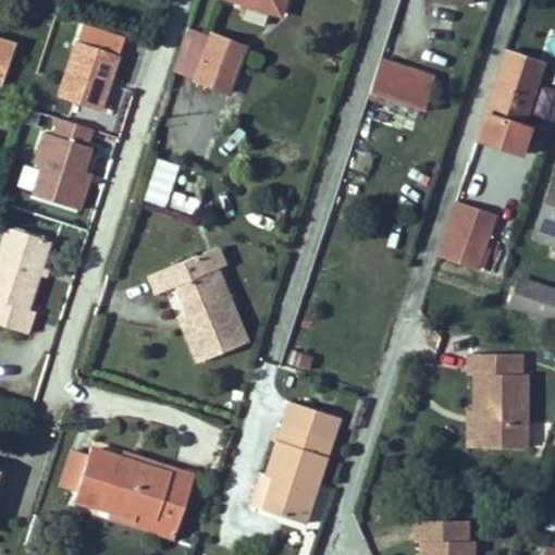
[(225,0),(247,7),(269,14),(283,19),(288,0),(225,0)]
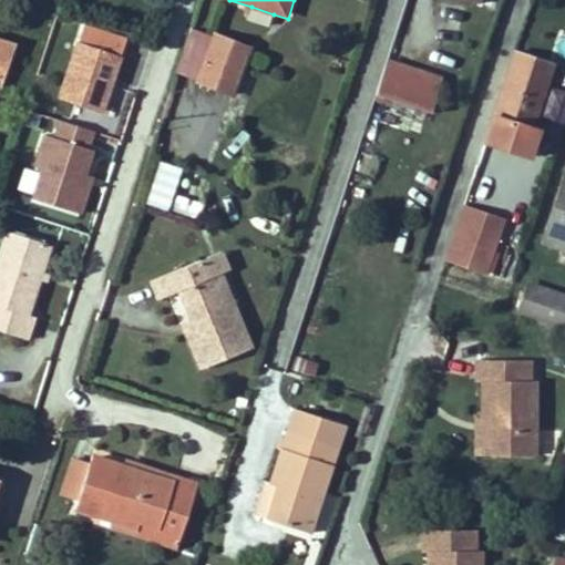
[(274,14),(252,7),(247,19),(270,27),(274,14)]
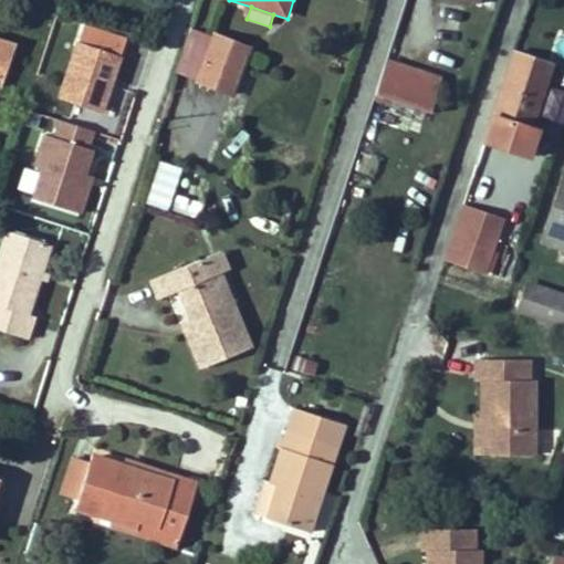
[(104,111),(128,38),(85,23),(61,96),(104,111)]
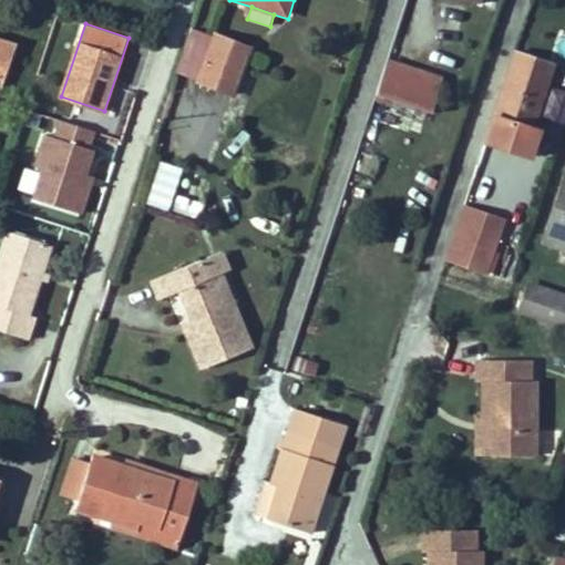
[(254,48),(217,33),(198,82),(235,96),(254,48)]
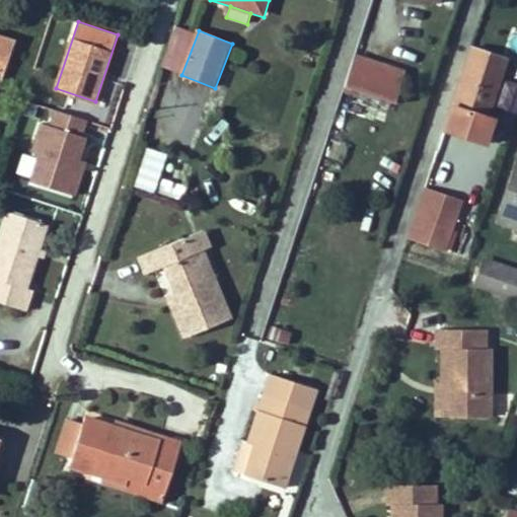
[(0,79),(1,80),(15,39),(0,33),(0,79)]
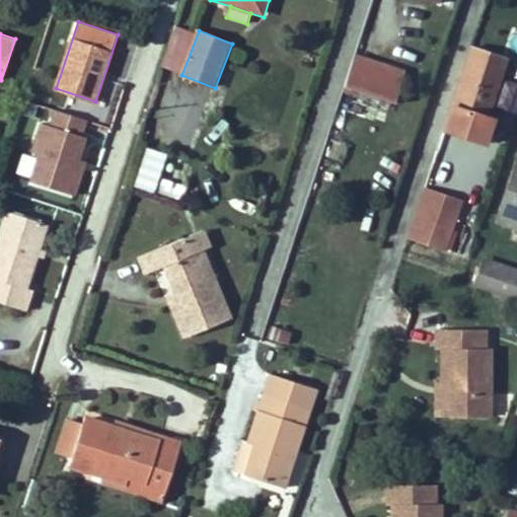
[(487,147),(497,120),(489,118),(509,59),(472,47),(443,132),(487,147)]
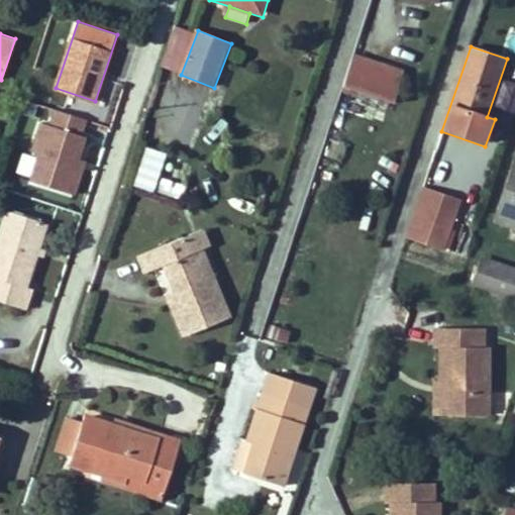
[(355,53),(344,86),(394,103),(405,70),(355,53)]
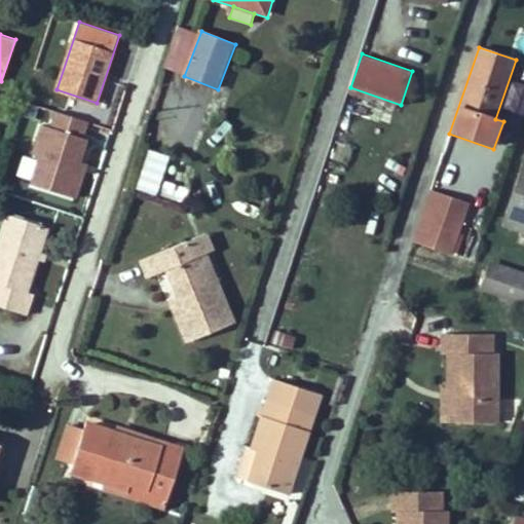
[(75,198),(84,171),(77,169),(79,162),(86,140),(82,138),(87,121),(58,112),(52,128),(43,125),(33,155),(39,157),(31,184),(75,198)]
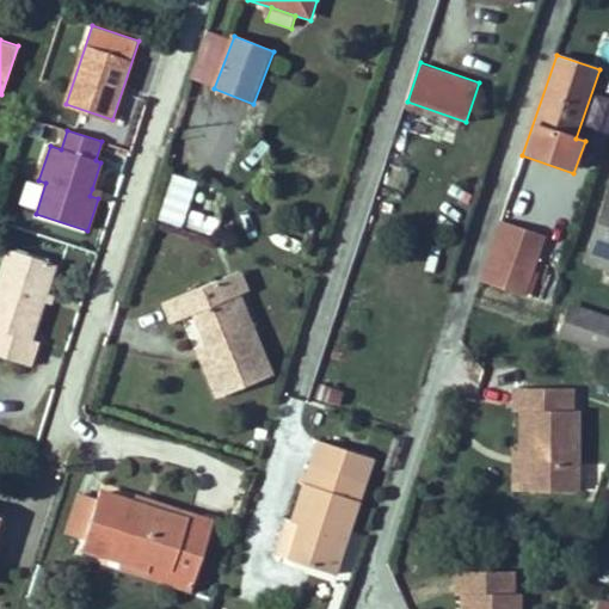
[(198,182),(172,173),(158,220),(183,228),(198,182)]
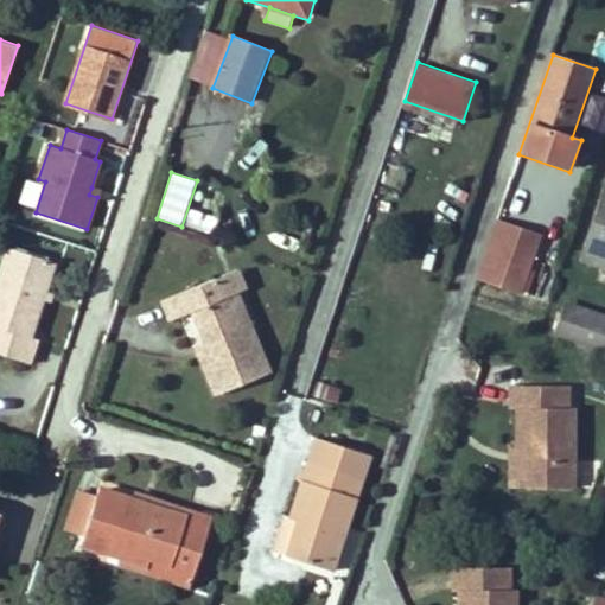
[(604,184),(581,258),(604,263),(604,184)]
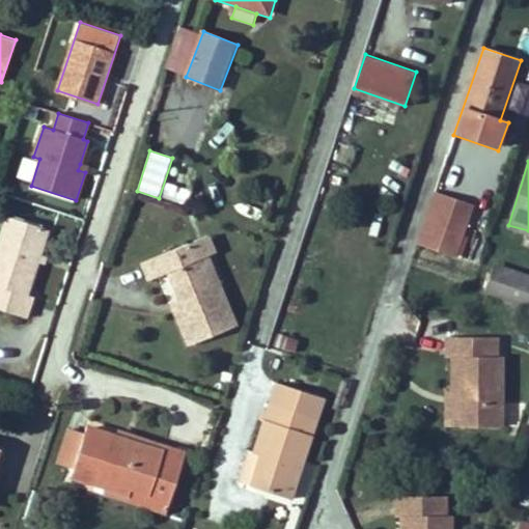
[(78,170),(85,172),(87,166),(80,164),(78,170)]
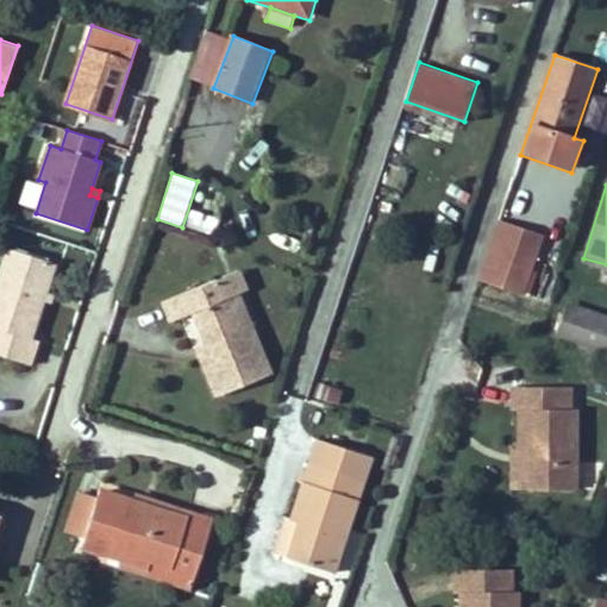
[(545,237),(501,223),(482,280),(525,294),(545,237)]
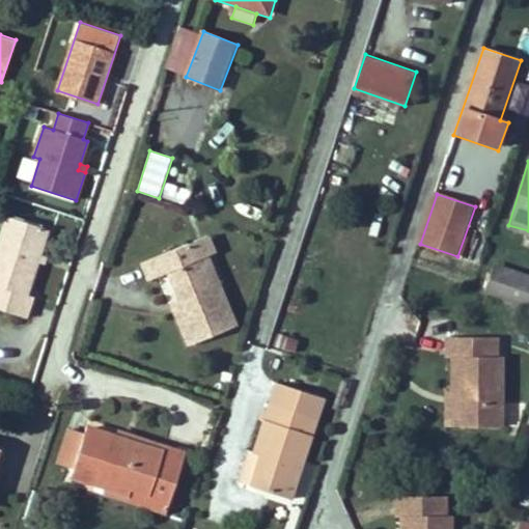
[(17,204),(14,217),(42,225),(46,212),(17,204)]
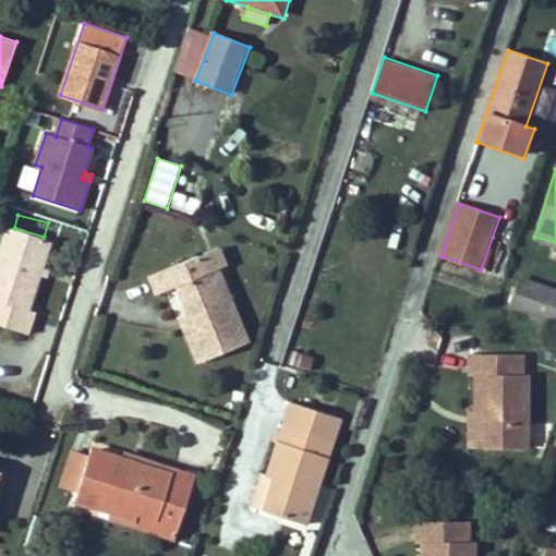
[(9,227),(0,253),(0,325),(28,335),(36,312),(29,310),(41,275),(44,267),(52,241),(9,227)]
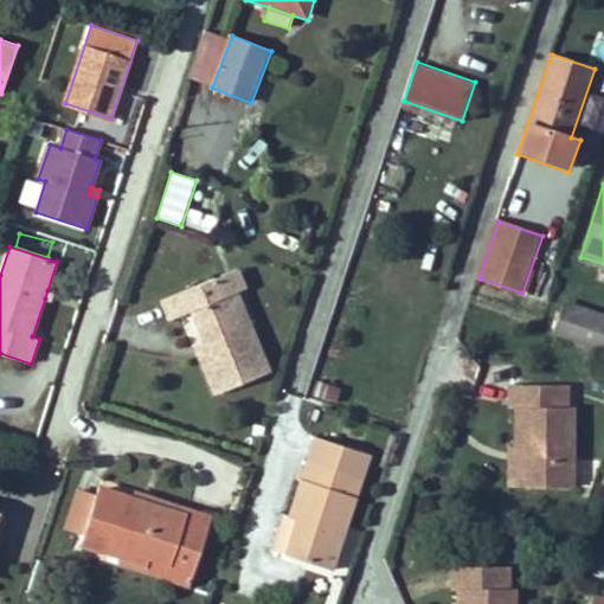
[(219,277),(226,296),(239,291),(249,288),(241,268),(219,277)]
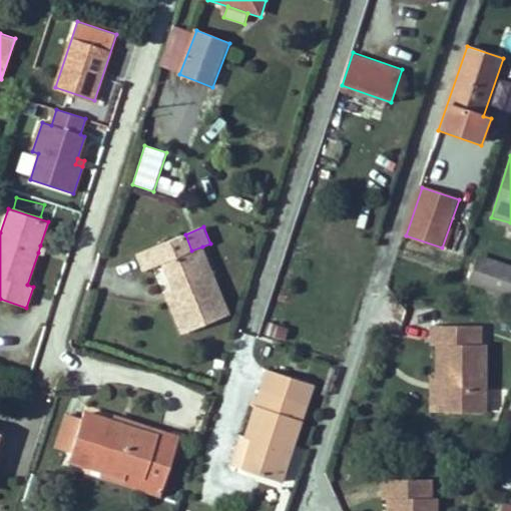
[(191,250),(185,234),(139,252),(146,269),(164,262),(175,288),(178,296),(170,300),(184,333),(229,314),(202,246),(191,250)]
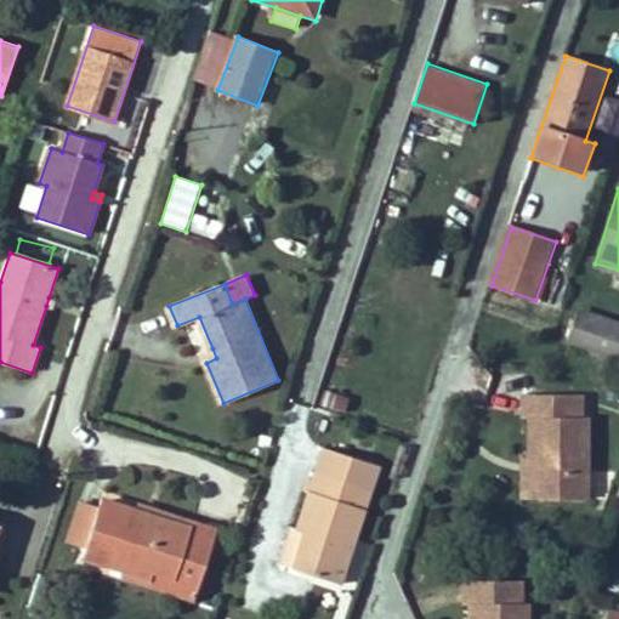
[(49,297),(46,306),(52,308),(56,300),(49,297)]
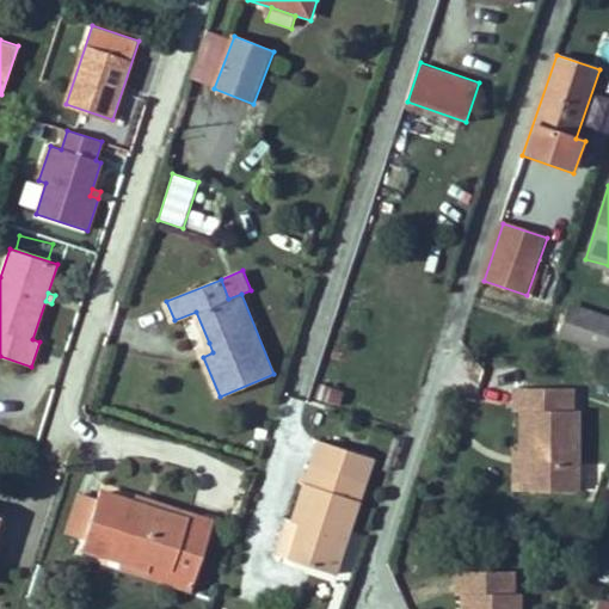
[(608,314),(573,303),(563,336),(608,351),(608,314)]
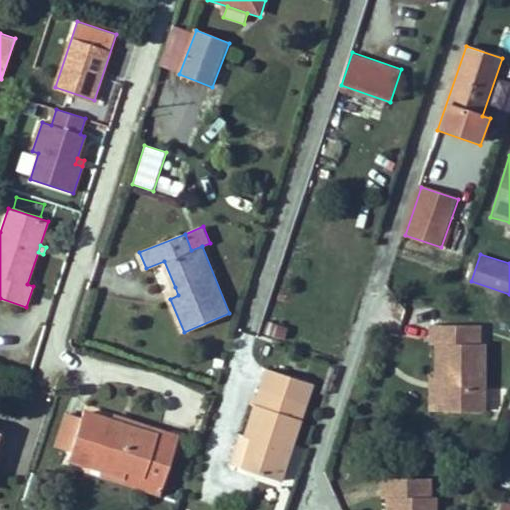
[(178,295),(175,287),(167,290),(170,299),(178,295)]
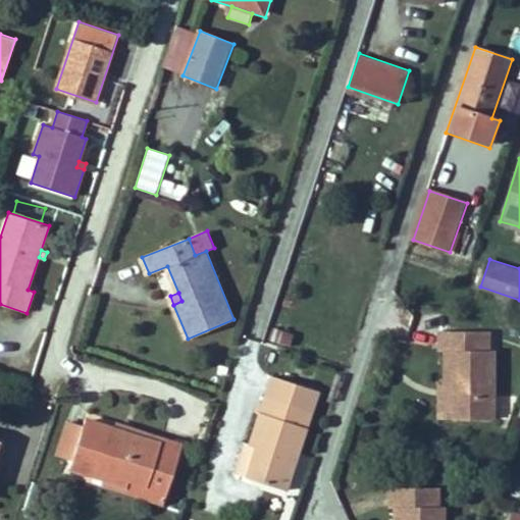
[(509,340),(519,341),(519,324),(510,323),(509,340)]
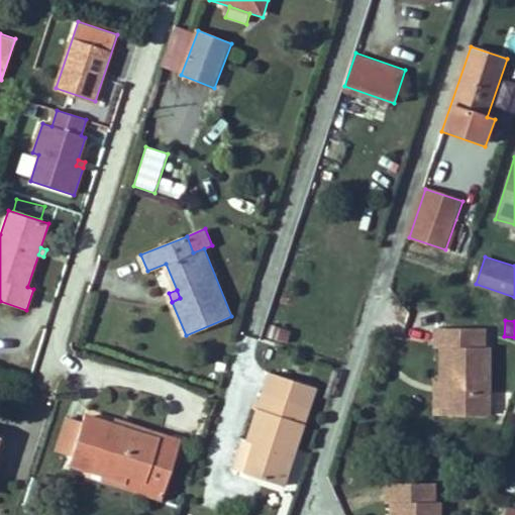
[(449,383),(449,416),(491,416),(491,346),(486,346),(486,328),(437,328),(437,347),(442,347),(442,383),(449,383)]
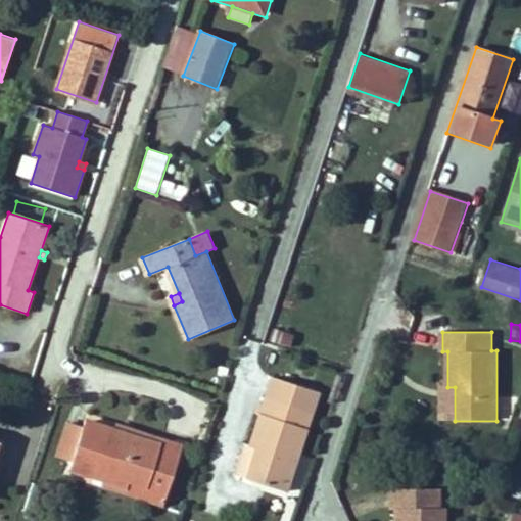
[(245,444),(235,474),(287,491),(321,391),(274,376),(249,446),(245,444)]
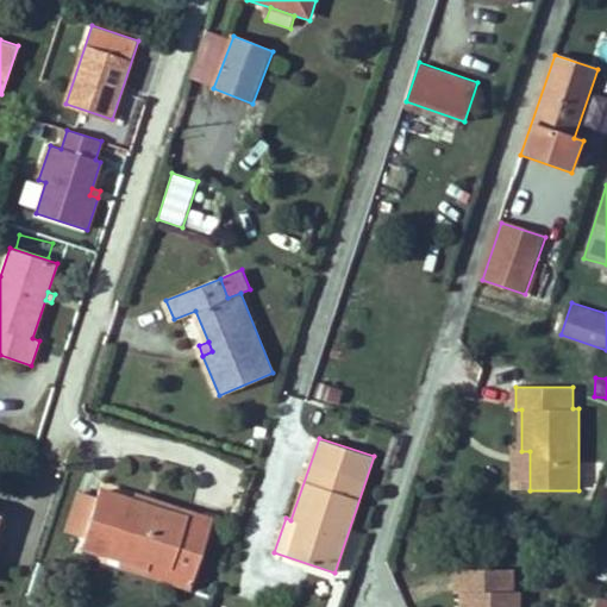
[(521,451),(514,451),(514,490),(530,490),(530,451),(521,451)]
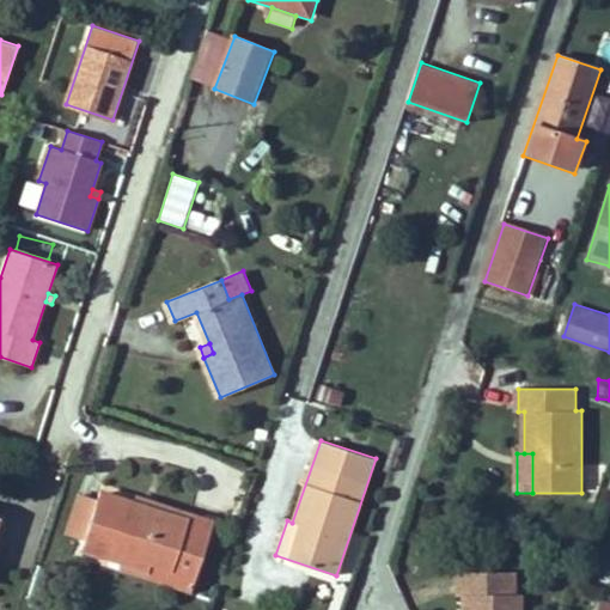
[(83,548),(148,569),(152,561),(196,575),(213,523),(189,514),(187,522),(135,505),(99,494),(97,501),(85,538),(83,548)]
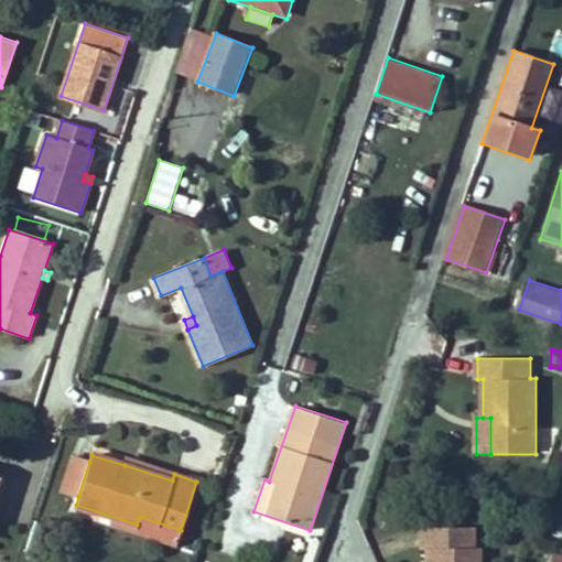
[(62,490),(78,496),(89,462),(73,456),(62,490)]
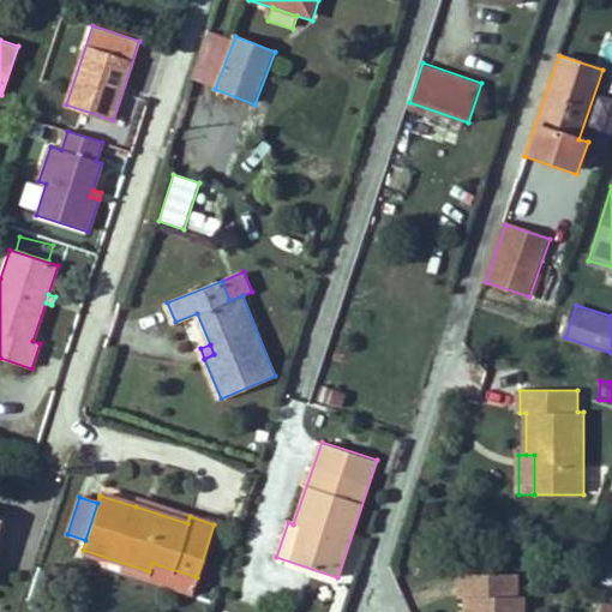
[(187,523),(190,516),(138,501),(136,507),(187,523)]
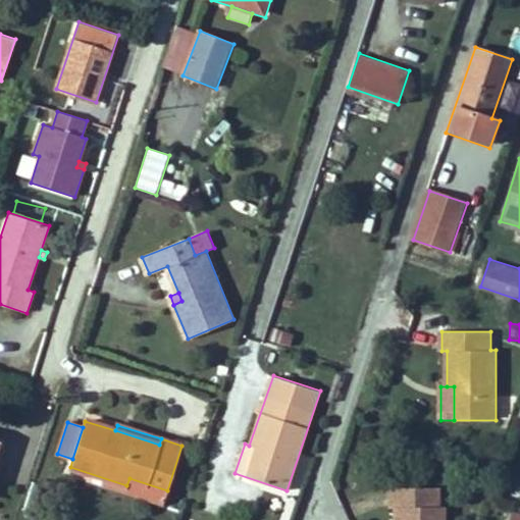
[(130,478),(126,485),(125,490),(163,503),(167,490),(130,478)]
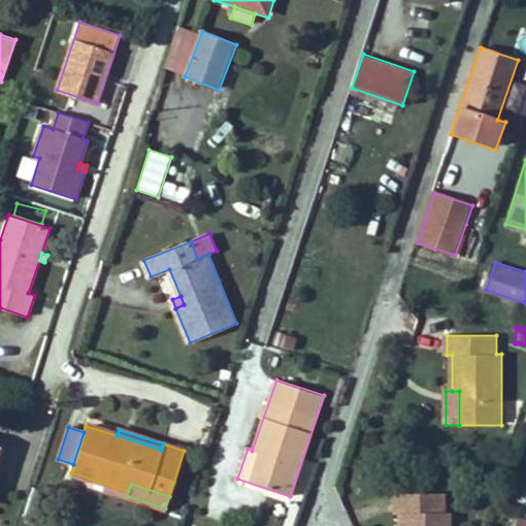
[(395,513),(400,513),(400,525),(449,525),(450,513),(445,513),(445,493),(395,493),(395,513)]
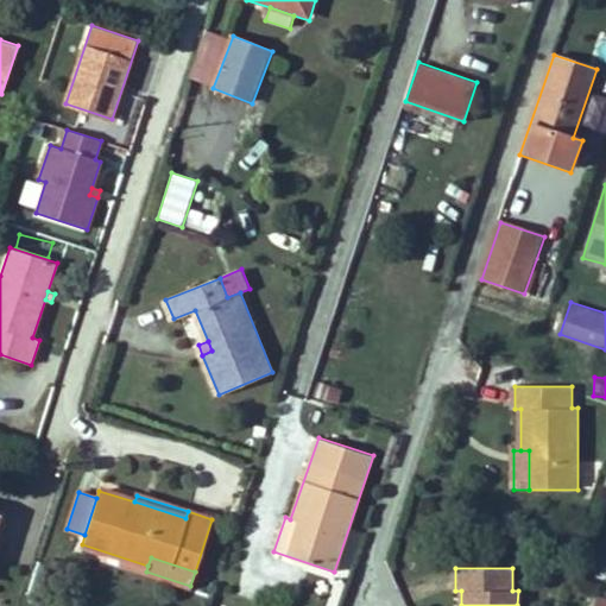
[(605,597),(598,595),(594,605),(605,605),(605,597)]
